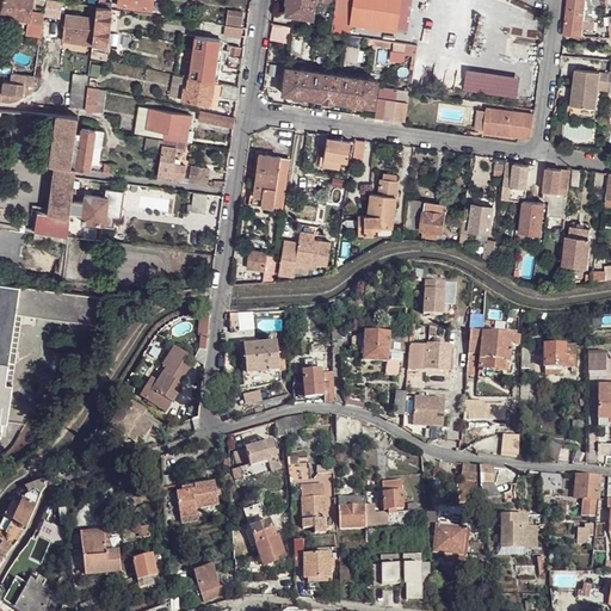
[(4,0),(2,11),(2,17),(18,19),(25,20),(28,20),(25,36),(41,37),(44,13),(31,11),(32,4),(32,0),(4,0)]
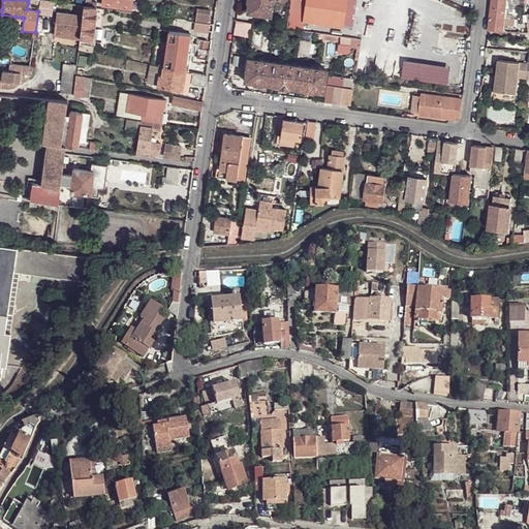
[(53,1),(45,0),(42,0),(42,4),(39,4),(38,5),(38,6),(52,8),(53,1)]
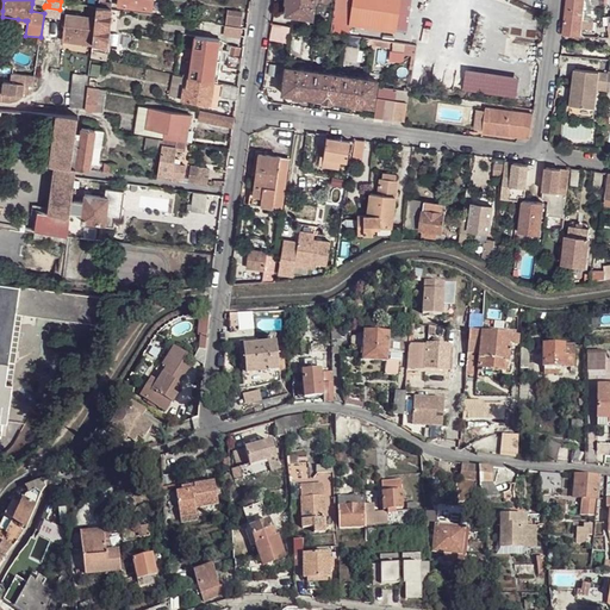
[(153,0),(118,0),(118,5),(151,11),(153,0)]
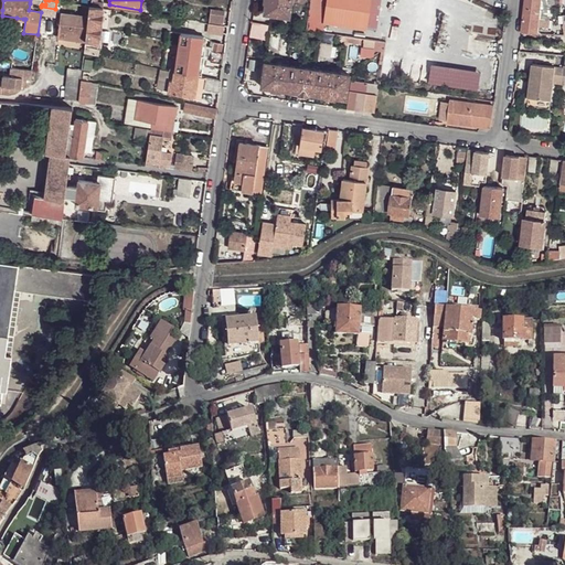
[(290,0),(264,0),(265,2),(266,3),(265,13),(288,17),(290,0)]
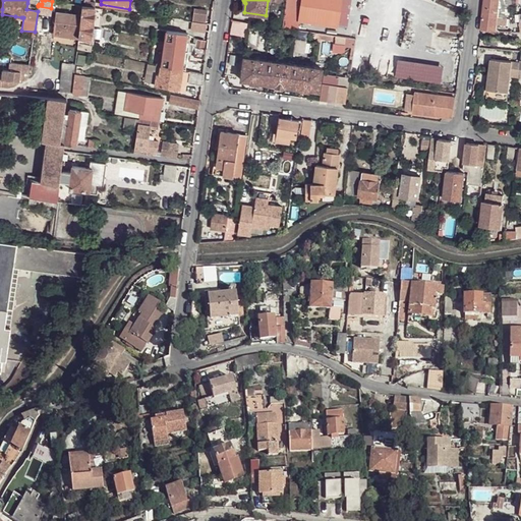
[(286,0),(283,30),(297,32),(299,20),(301,0),(286,0)]
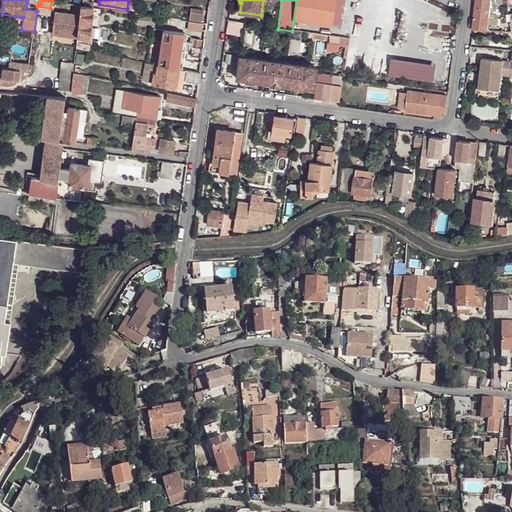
[(335,0),(296,0),(294,20),(332,26),(335,0)]
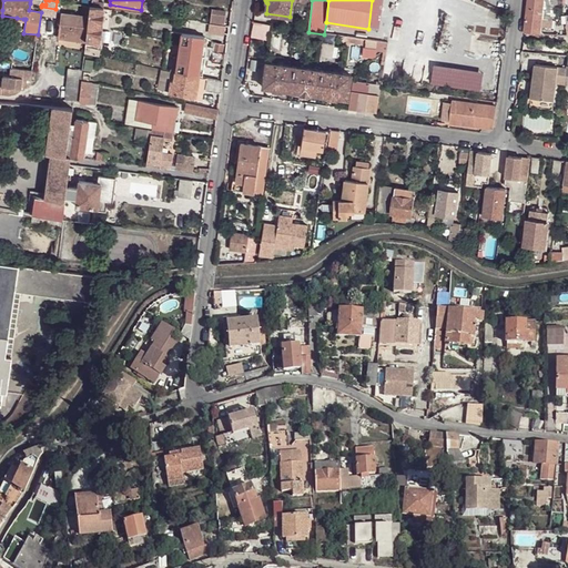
[(377,30),(381,0),(372,0),(368,29),(377,30)]
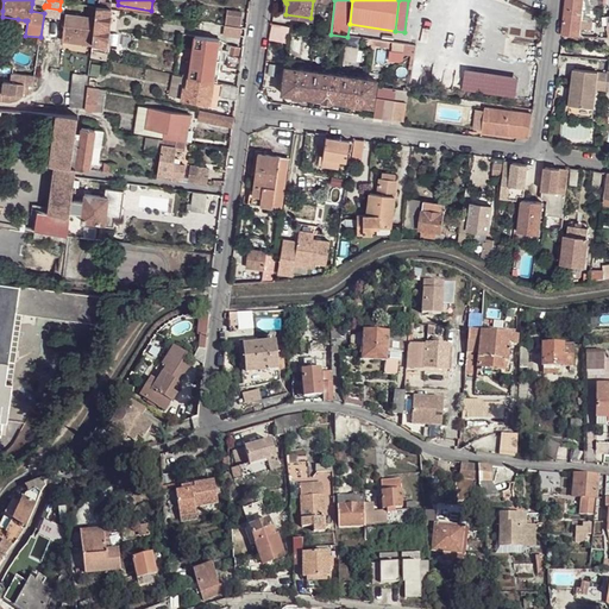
[(582,0),(566,0),(564,14),(562,35),(562,38),(577,41),(579,22),(582,0)]
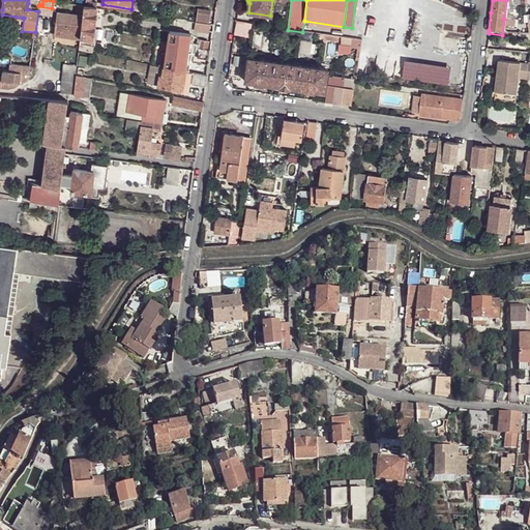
[(506,0),(504,19),(514,20),(514,16),(518,17),(519,5),(516,4),(517,0),(520,0),(519,0),(506,0)]
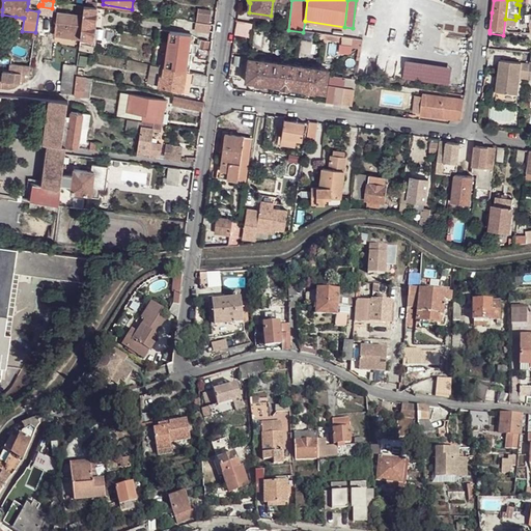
[(81,38),(84,5),(83,5),(81,5),(79,15),(58,12),(56,31),(61,31),(60,36),(81,38)]
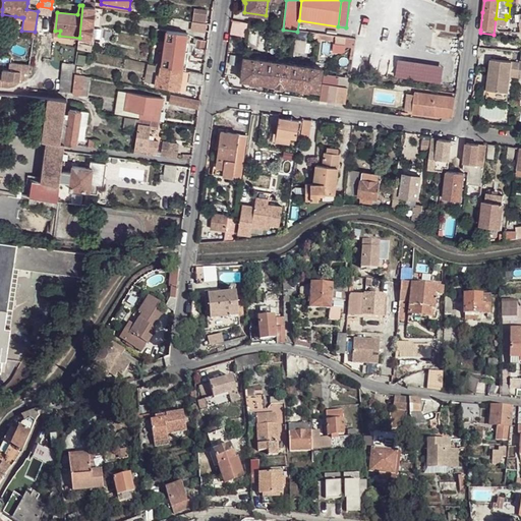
[(84,6),(82,5),(79,38),(92,40),(95,7),(84,6)]
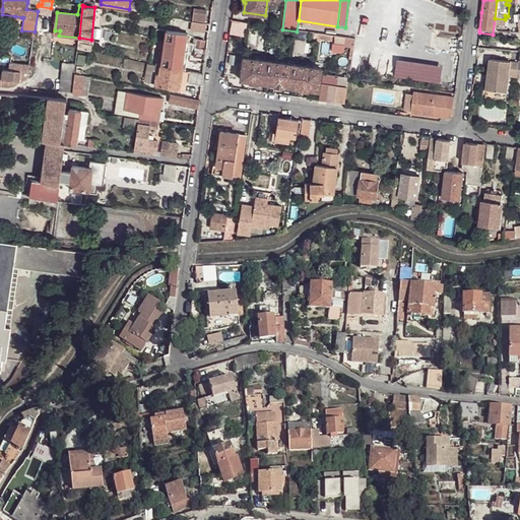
[(205,23),(206,11),(195,9),(194,21),(205,23)]
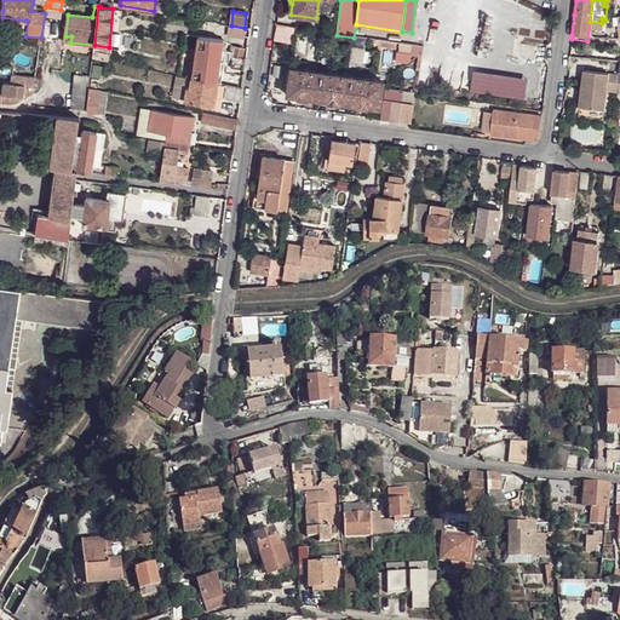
[(245,28),(231,26),(230,35),(246,36),(247,28),(245,28)]
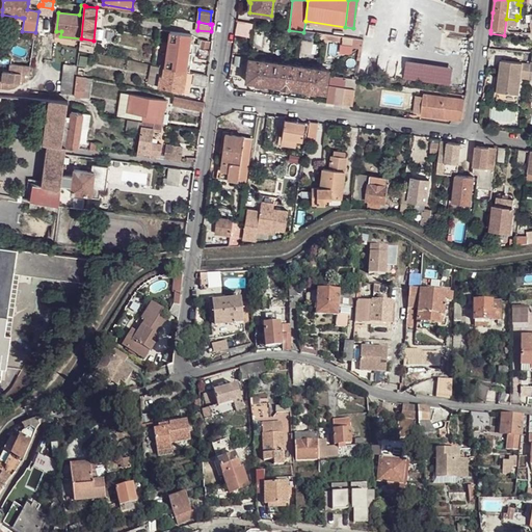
[(239,22),(236,34),(249,37),(253,25),(239,22)]
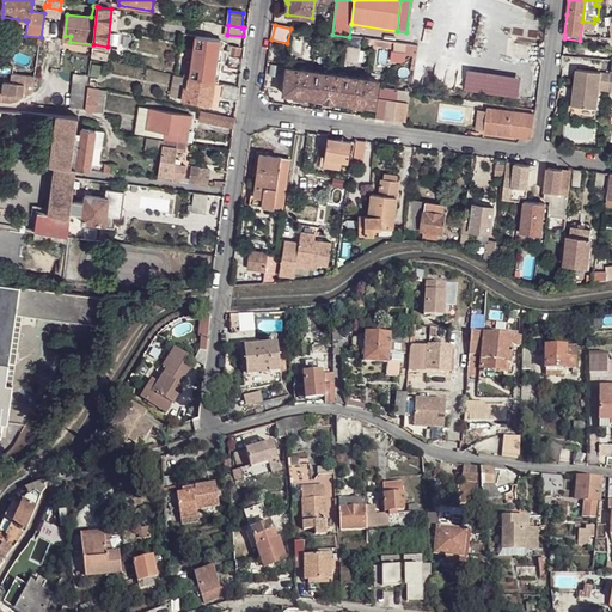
[(199,62),(202,37),(195,36),(191,61),(199,62)]
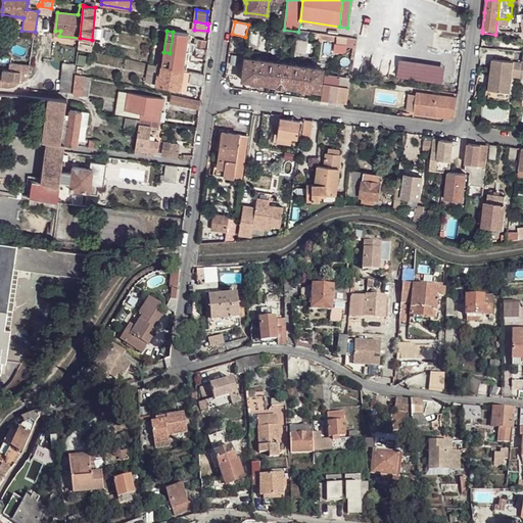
[(188,34),(173,32),(170,53),(163,52),(162,65),(183,69),(188,34)]
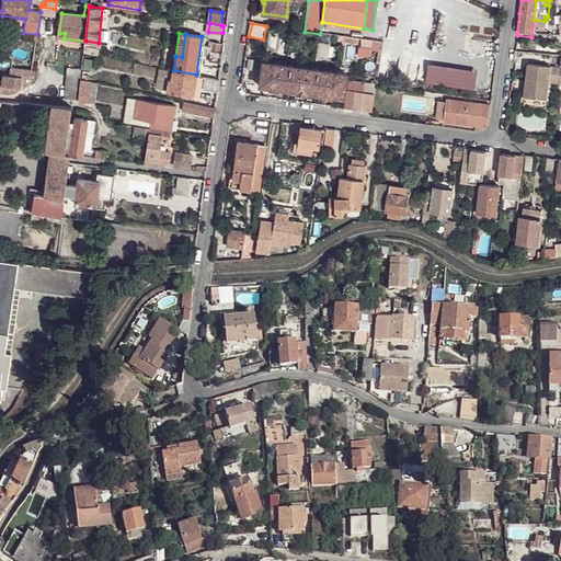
[(343,37),(342,46),(345,47),(346,45),(358,47),(359,41),(343,37)]
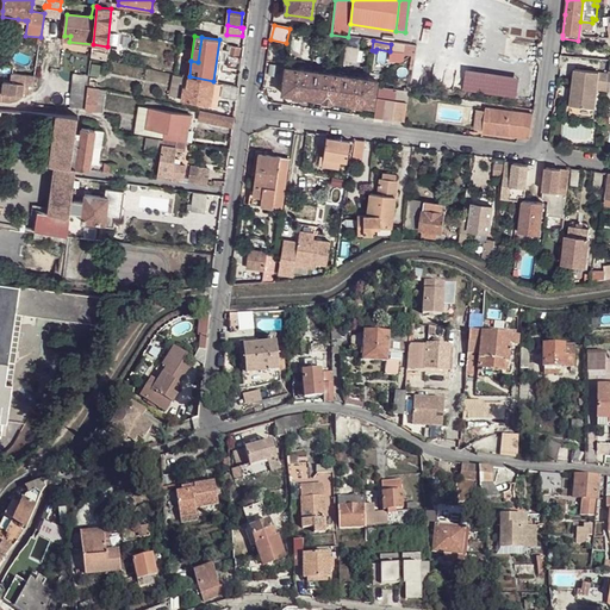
[(411,57),(415,56),(416,49),(393,44),(392,55),(391,61),(402,63),(403,56),(411,57)]
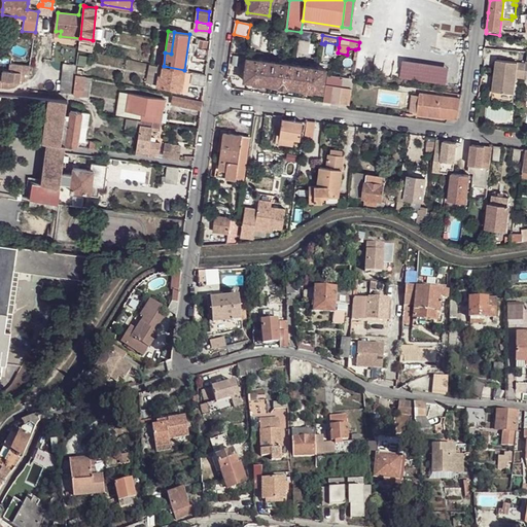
[(204,48),(198,47),(197,58),(208,60),(209,49),(207,48),(204,48)]
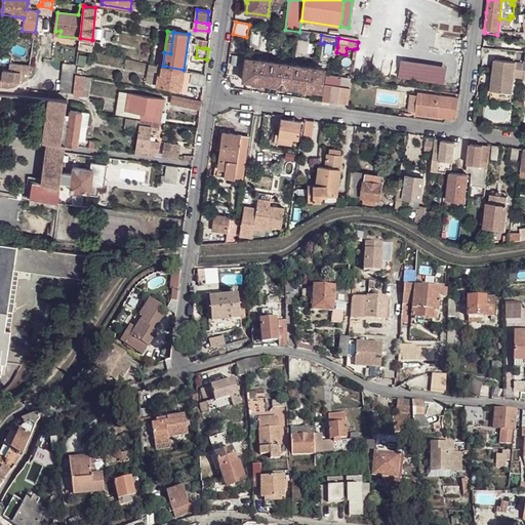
[(324,70),(246,58),(243,81),(252,83),(252,84),(260,85),(260,84),(278,87),(285,89),(285,87),(304,90),(304,91),(311,92),(312,91),(321,93),(324,70)]
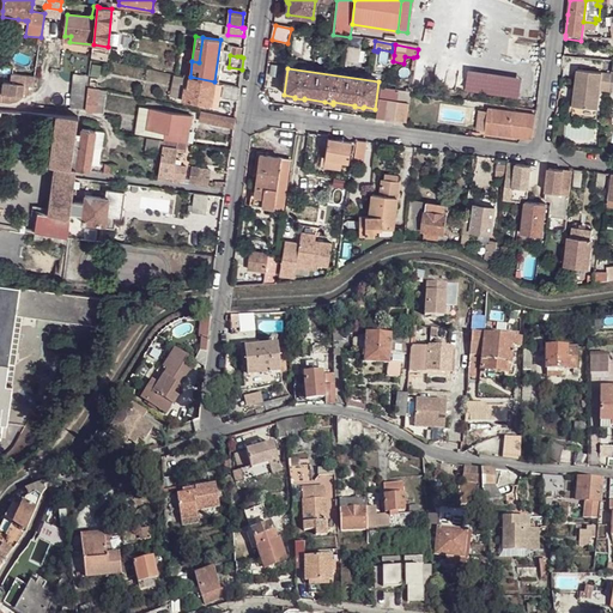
[(578,72),(574,108),(599,111),(601,91),(610,92),(610,77),(610,76),(578,72)]
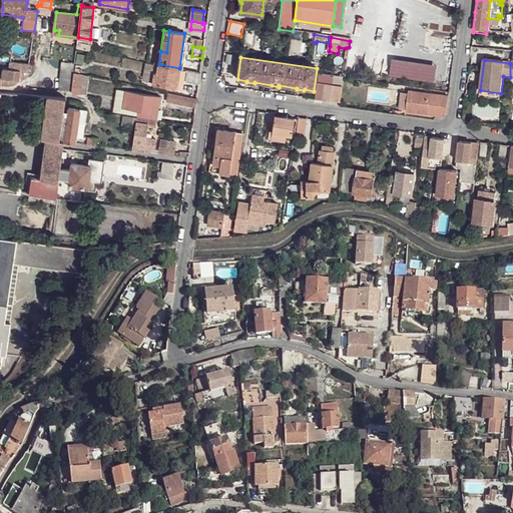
[(2,77),(9,78),(23,79),(27,75),(29,64),(10,62),(9,69),(3,69),(2,77)]
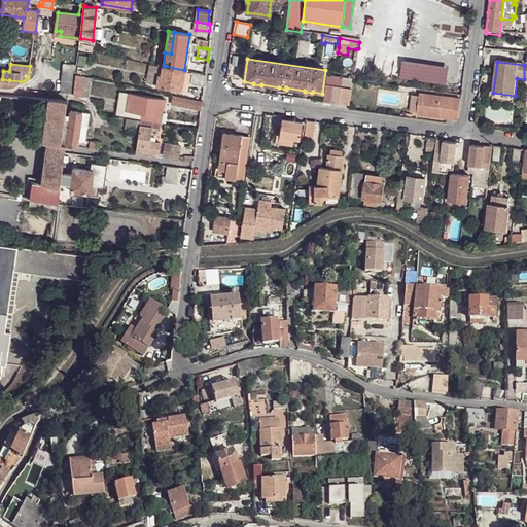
[(77,66),(63,64),(61,93),(73,95),(74,95),(74,90),(76,74),(77,66)]
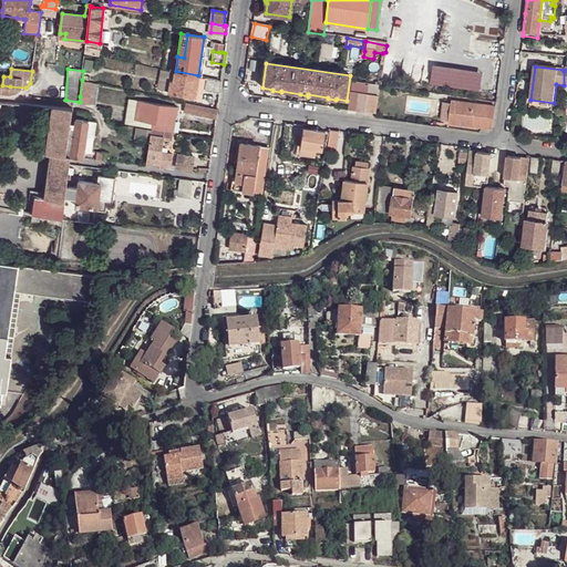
[(157,90),(169,91),(172,81),(174,81),(176,71),(172,71),(171,71),(169,75),(161,73),(157,90)]
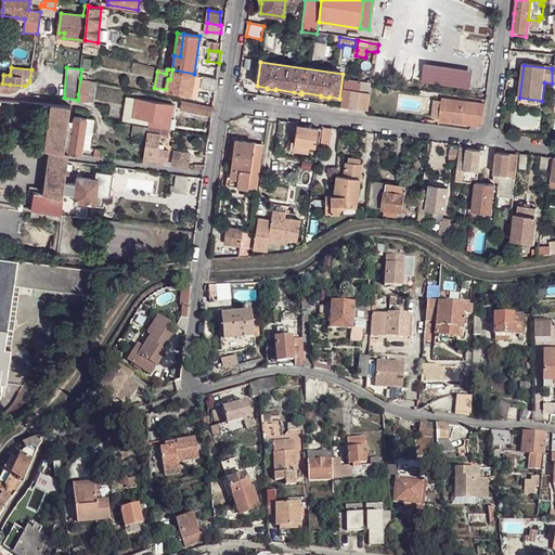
[(194,74),(172,69),(170,79),(168,79),(166,89),(166,91),(192,97),(195,74),(194,74)]
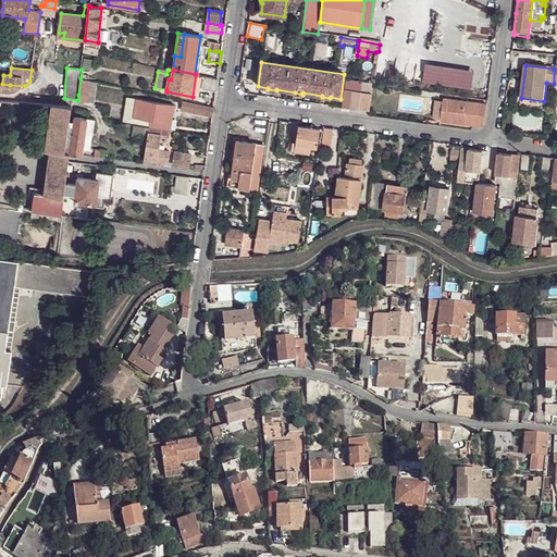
[(211,77),(202,76),(202,78),(201,88),(217,91),(217,86),(218,79),(211,77)]
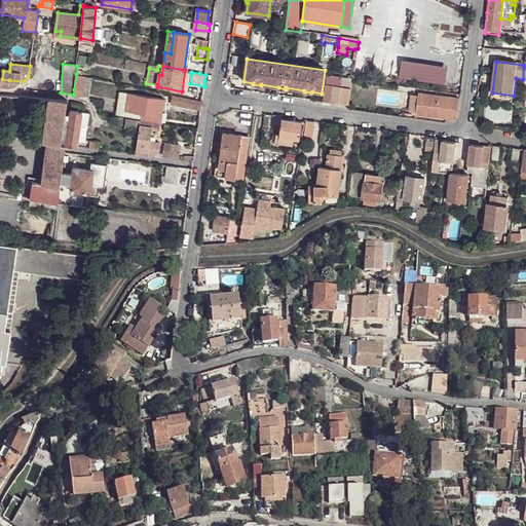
[(76,74),(74,89),(76,89),(83,90),(85,77),(76,74)]
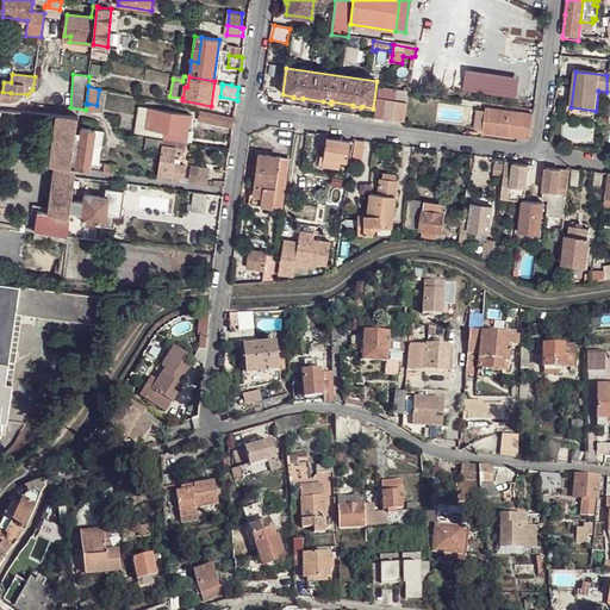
[(99,89),(97,105),(97,112),(103,114),(106,91),(99,89)]
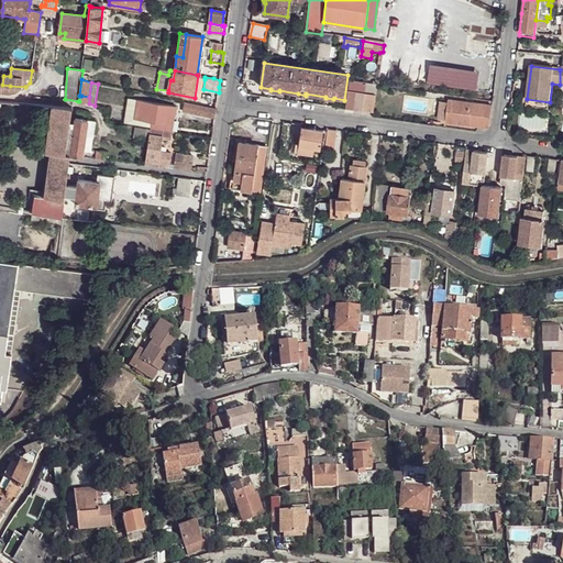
[(365,85),(349,83),(346,94),(354,95),(355,92),(364,94),(365,85)]
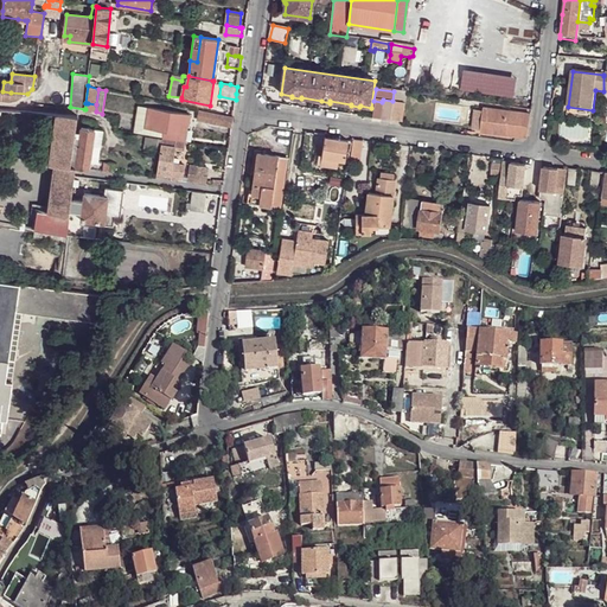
[(0,91),(0,101),(10,102),(14,102),(27,94),(11,93),(2,91),(0,91)]
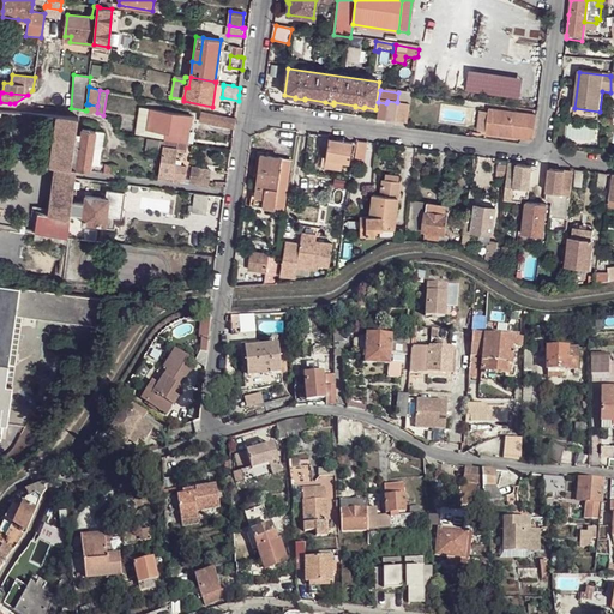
[(408,104),(409,94),(398,92),(397,102),(397,103),(408,104)]
